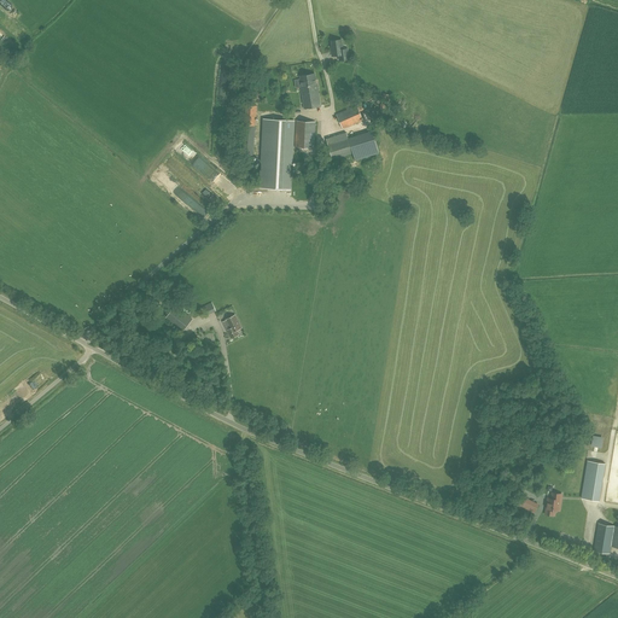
[(332,50),(332,56),(339,54),(340,60),(349,59),(348,51),(348,48),(343,48),(342,40),(332,41),(332,50)]
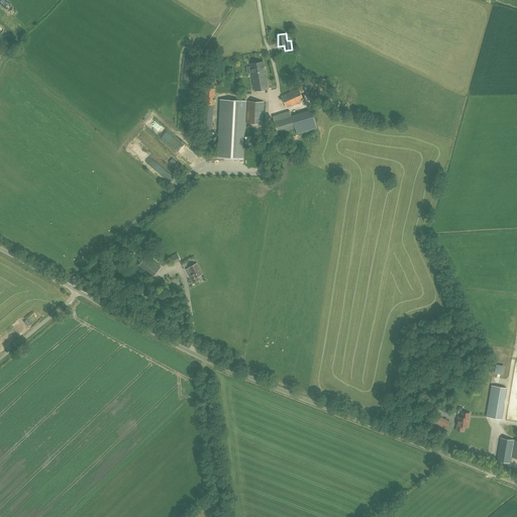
[(254,91),(269,89),(266,70),(265,71),(264,62),(250,64),(252,73),(251,73),(254,91)]
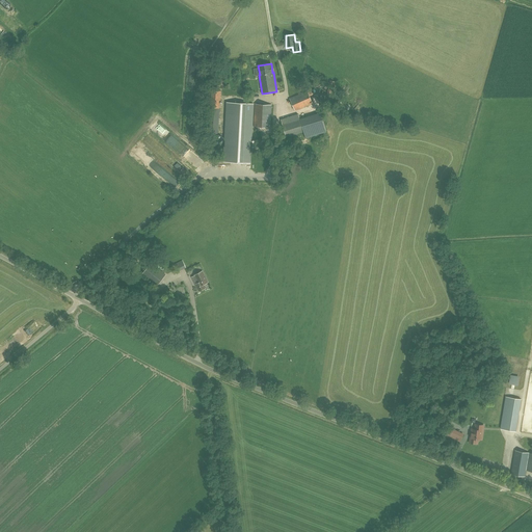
[(327,97),(326,99),(334,101),(334,98),(337,82),(329,81),(327,97)]
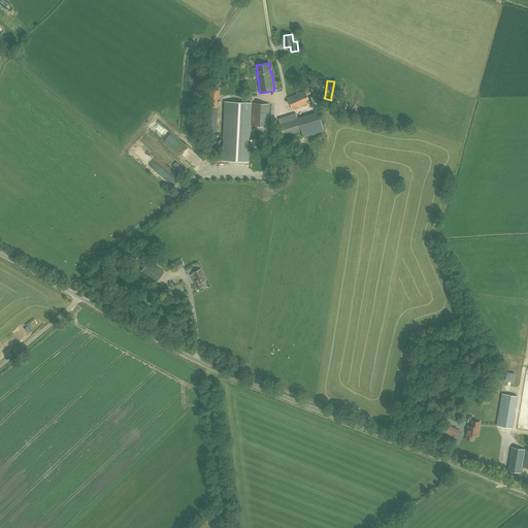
[(293,110),(310,102),(304,89),(288,97),(293,110)]
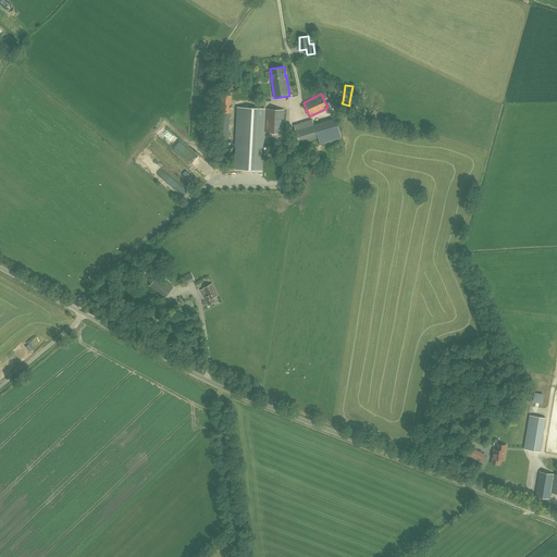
[(238,108),(235,170),(262,171),(264,120),(265,120),(265,109),(238,108)]
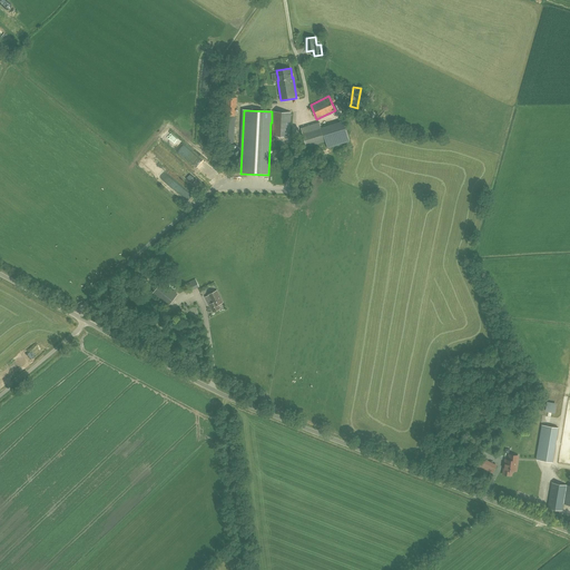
[(274,111),(273,136),(290,136),(291,112),(274,111)]
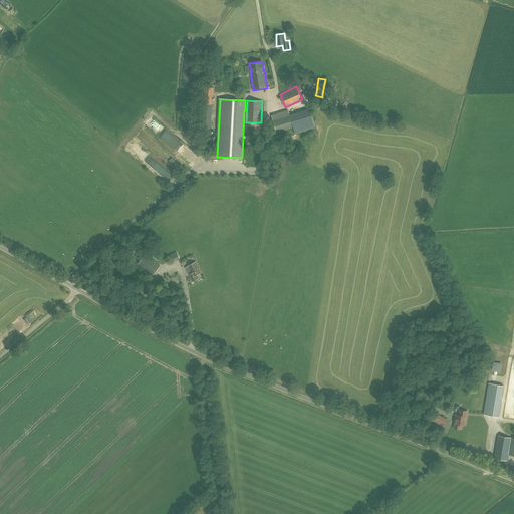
[(295,127),(289,109),(273,115),(279,133),(295,127)]
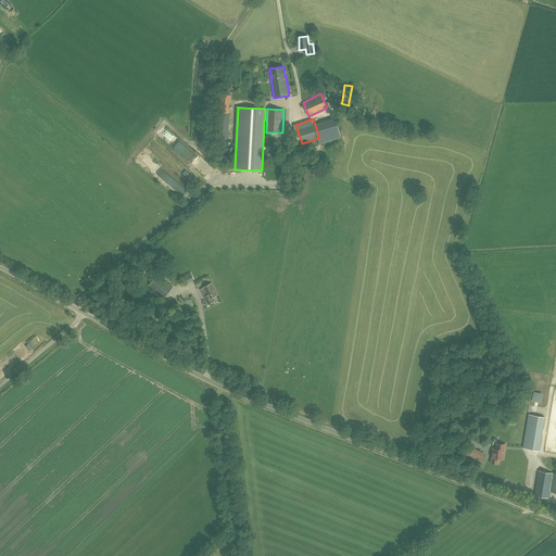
[(167,128),(163,136),(171,139),(174,133),(167,128)]
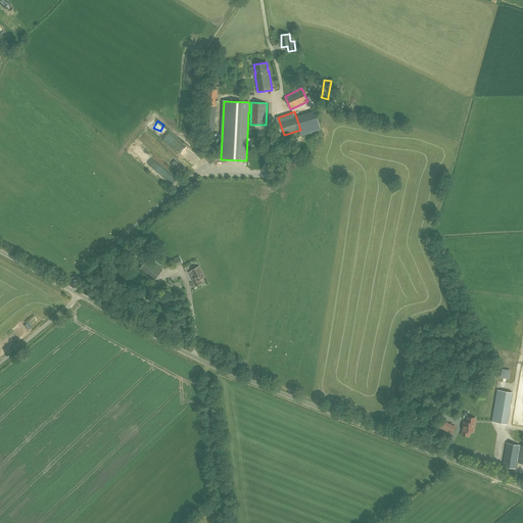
[(187,146),(164,129),(159,135),(183,152),(187,146)]
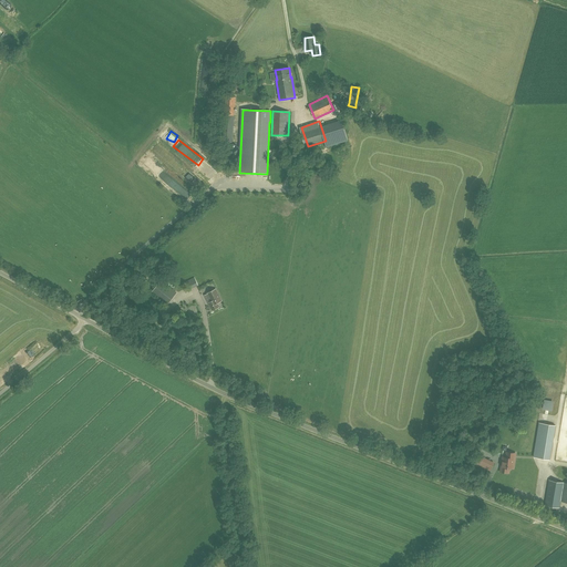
[(240,152),(240,151),(239,150),(239,148),(238,147),(238,146),(237,145),(236,144),(235,144),(233,144),(232,144),(230,144),(229,144),(228,144),(227,145),(226,146),(225,147),(225,148),(224,150),(224,151),(224,152),(224,153),(224,155),(225,156),(225,157),(226,158),(227,158),(228,160),(229,160),(230,161),(232,161),(233,161),(235,160),(236,160),(237,158),(238,158),(238,157),(239,156),(239,155),(240,153),(240,152)]
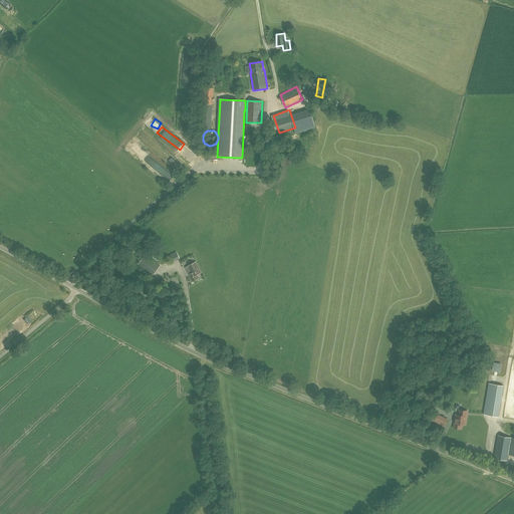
[(152,276),(161,265),(146,254),(138,265),(152,276)]
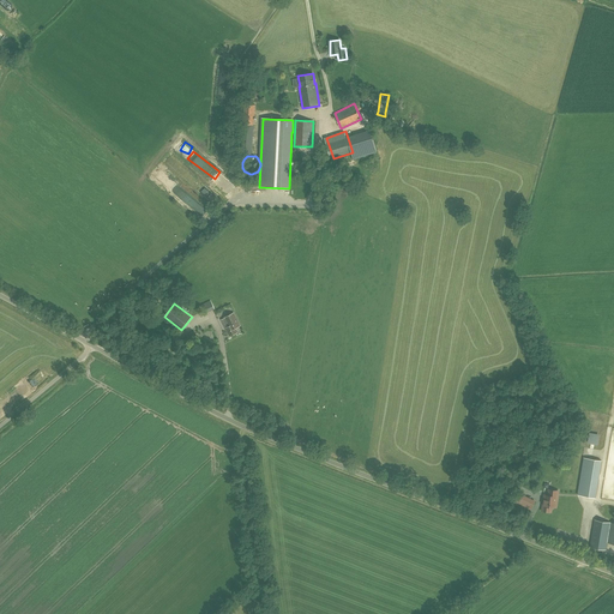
[(235,327),(240,325),(234,313),(224,318),(229,326),(226,327),(229,336),(238,332),(235,327)]
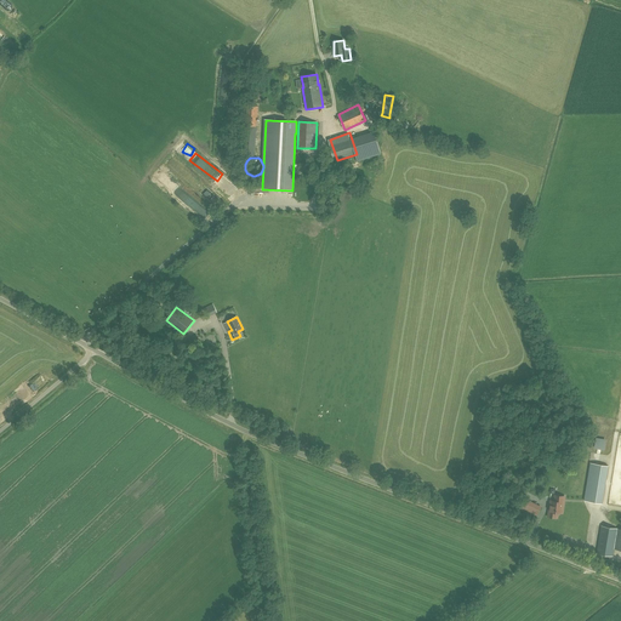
[(585,501),(597,502),(603,465),(591,463),(585,501)]
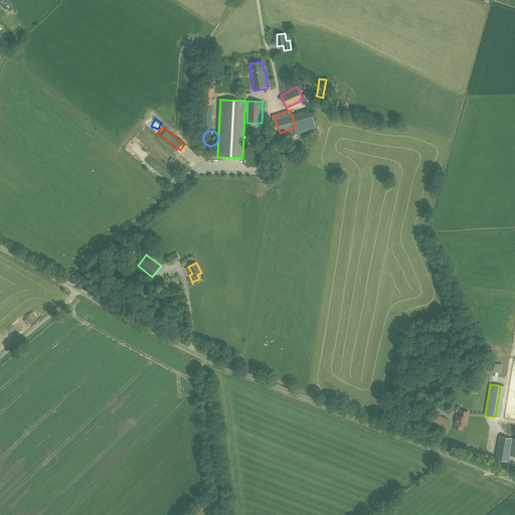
[(467,425),(468,416),(469,411),(466,411),(460,410),(459,415),(457,414),(455,428),(462,430),(463,424),(467,425)]
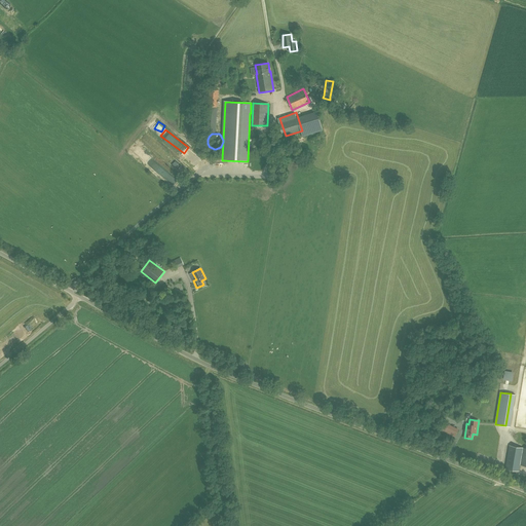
[(452,426),(445,422),(442,429),(449,434),(456,436),(458,433),(451,429),(452,426)]
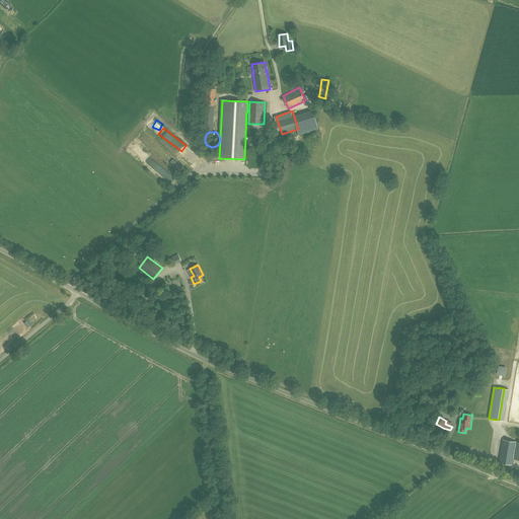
[(518,442),(503,440),(499,462),(512,464),(513,458),(518,459),(518,442)]
